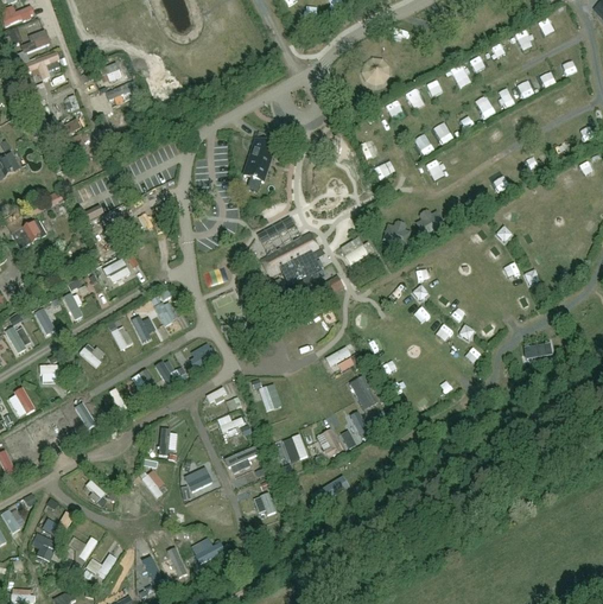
[(175,10),(191,2),(190,0),(177,0),(171,2),(175,10)]
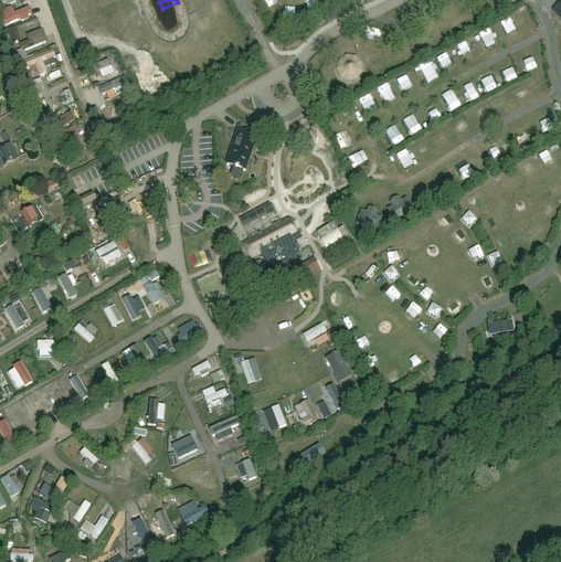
[(557,0),(549,8),(560,21),(560,0),(557,0)]
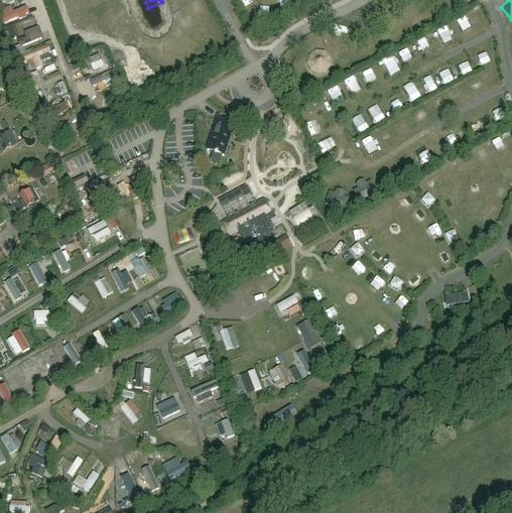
[(9,11),(7,5),(0,8),(0,20),(1,22),(25,12),(23,5),(9,11)]
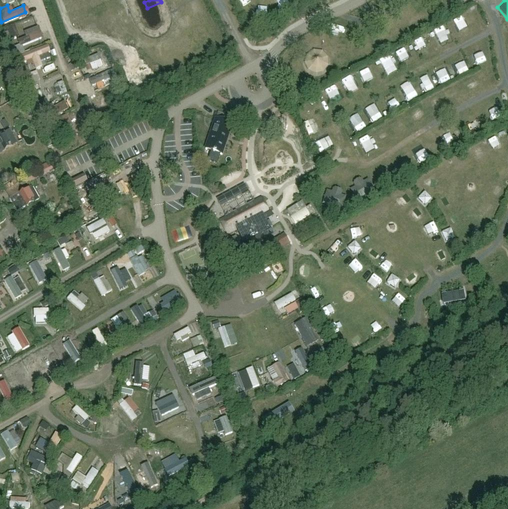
[(187,20),(192,19),(188,6),(183,8),(187,20)]
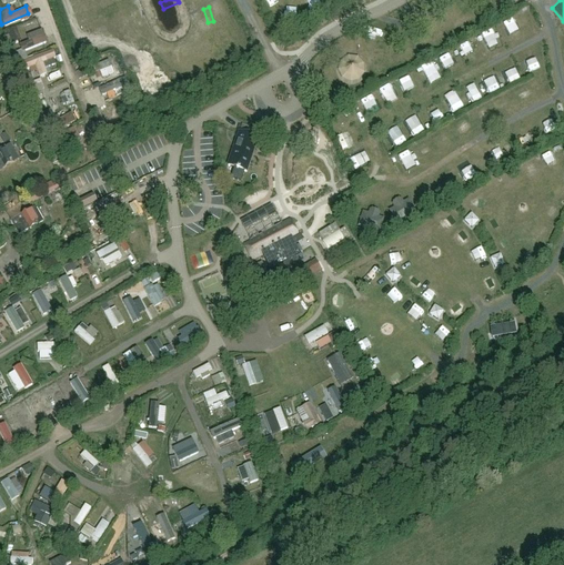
[(112,17),(120,32),(132,27),(124,11),(112,17)]
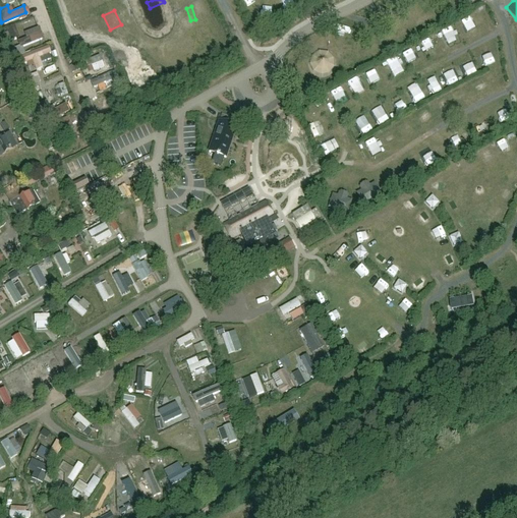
[(151,16),(152,21),(169,17),(168,12),(151,16)]
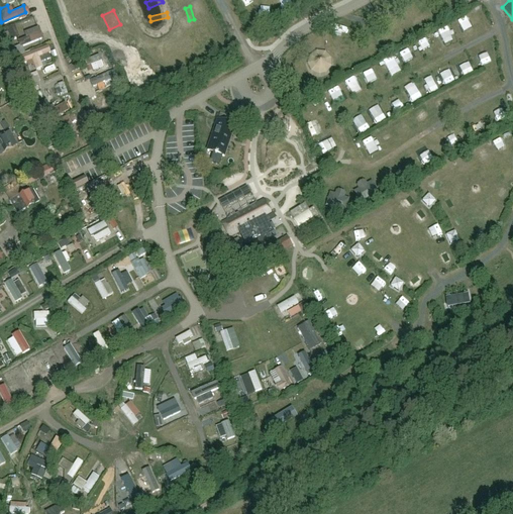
[(164,19),(152,21),(154,28),(165,25),(164,19)]
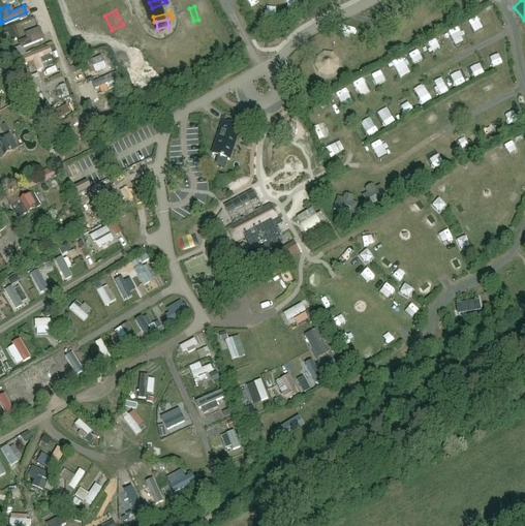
[(233,31),(239,30),(237,20),(230,21),(233,31)]
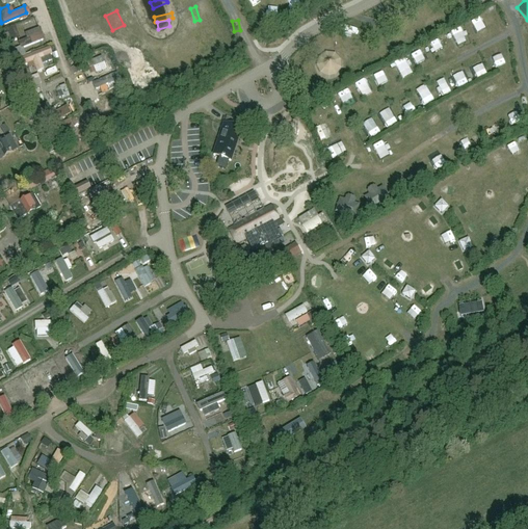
[(469,31),(479,29),(477,22),(467,24),(469,31)]
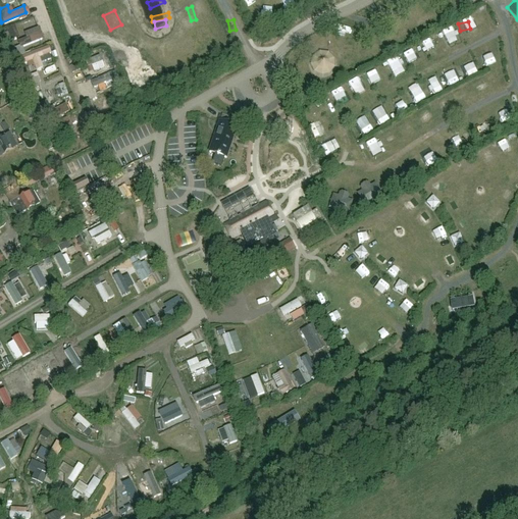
[(12,34),(16,44),(39,36),(36,24),(12,34)]
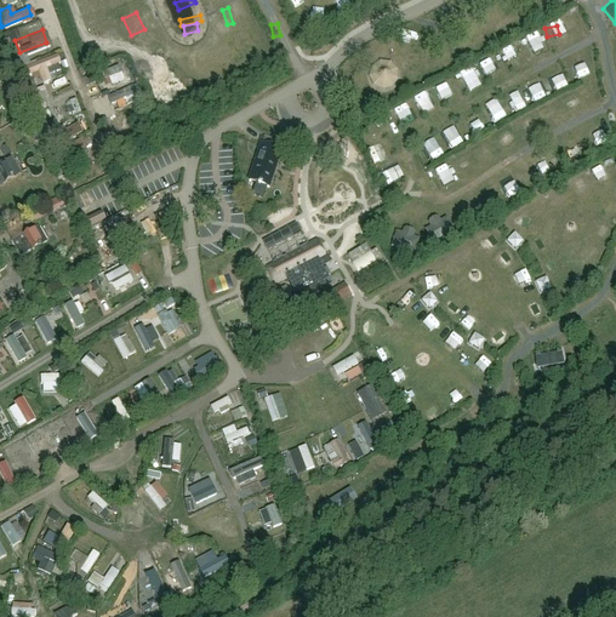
[(532,30),(523,36),(531,50),(540,45),(532,30)]
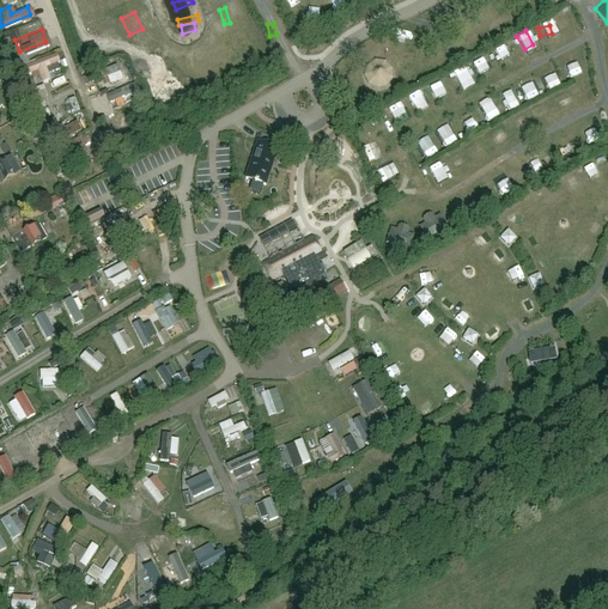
[(395,36),(399,43),(408,38),(403,31),(395,36)]
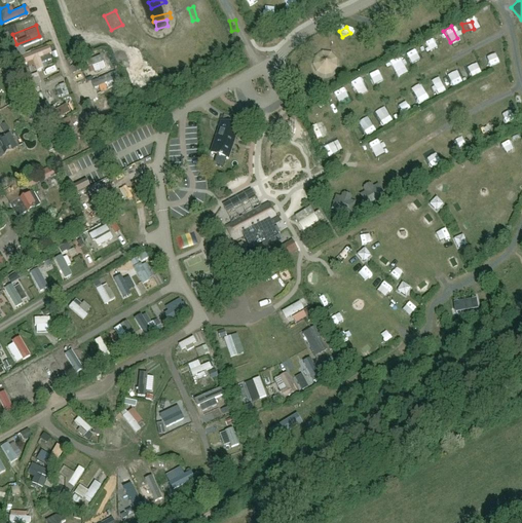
[(325,33),(319,35),(325,49),(331,47),(325,33)]
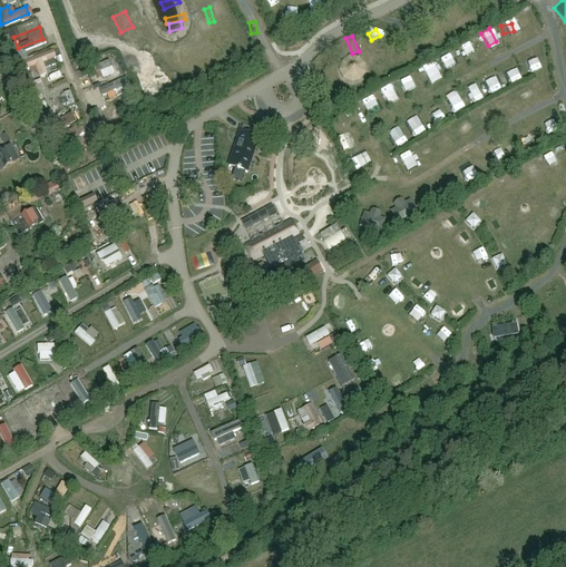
[(177,44),(181,50),(195,45),(192,38),(177,44)]
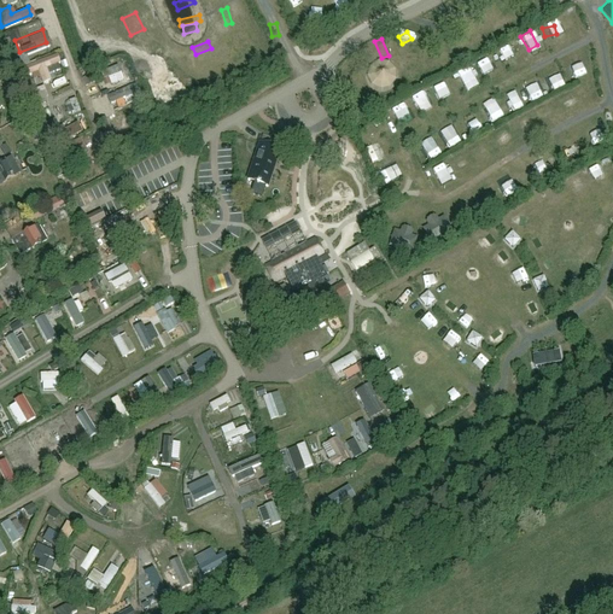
[(505,57),(514,48),(508,41),(498,50),(505,57)]
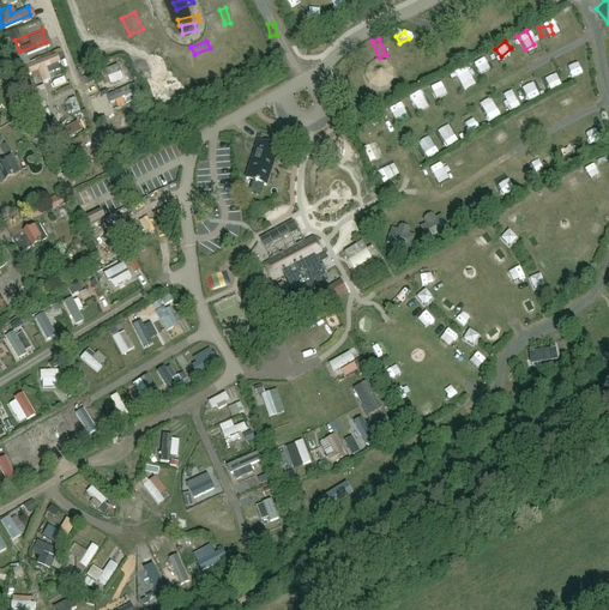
[(146,42),(130,53),(138,66),(155,56),(146,42)]
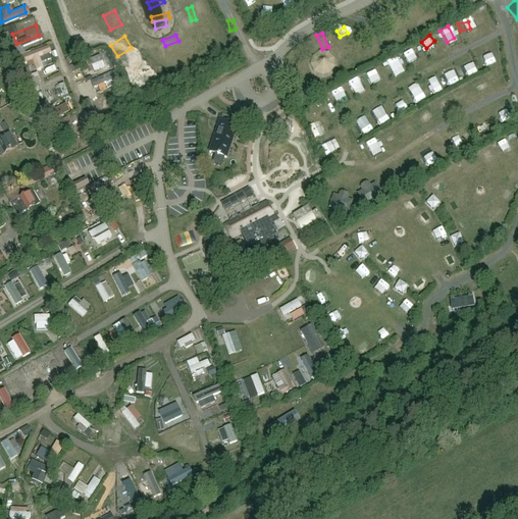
[(47,56),(46,53),(47,52),(44,45),(15,56),(18,63),(29,59),(33,69),(39,66),(37,60),(47,56)]
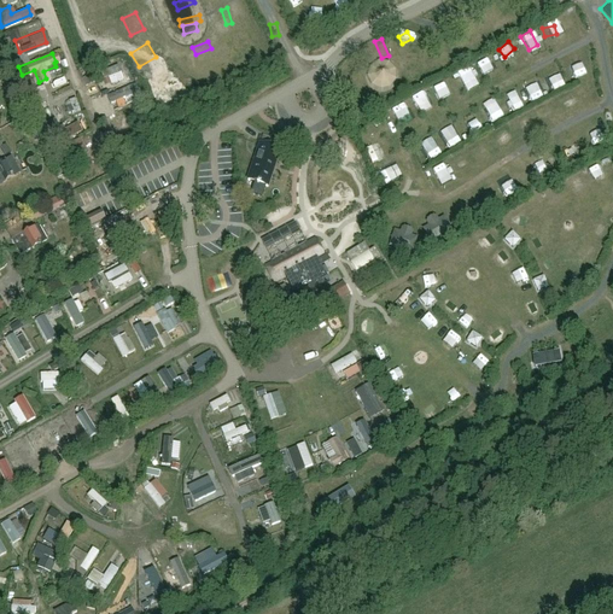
[(220,56),(199,63),(203,75),(225,68),(220,56)]
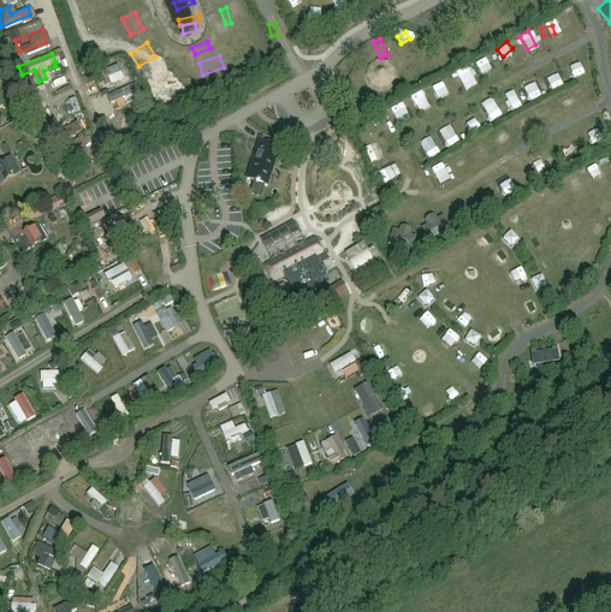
[(87,71),(90,79),(117,70),(113,61),(87,71)]
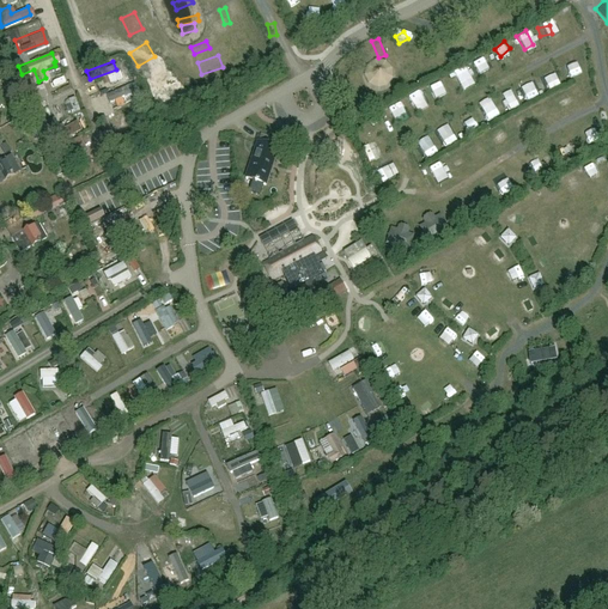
[(147,86),(163,80),(158,69),(143,77),(147,86)]
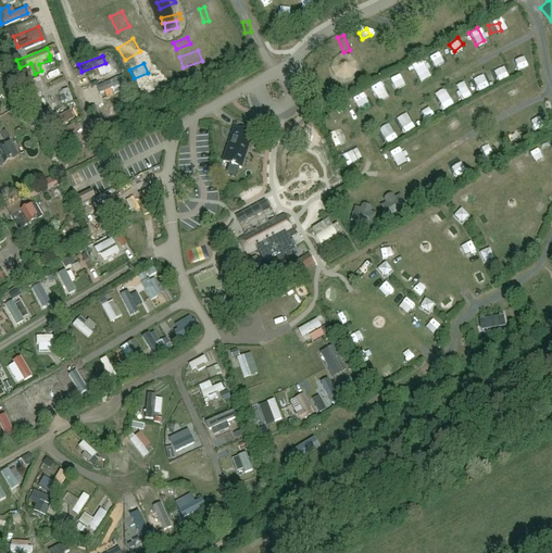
[(493,72),(497,79),(509,74),(505,67),(493,72)]
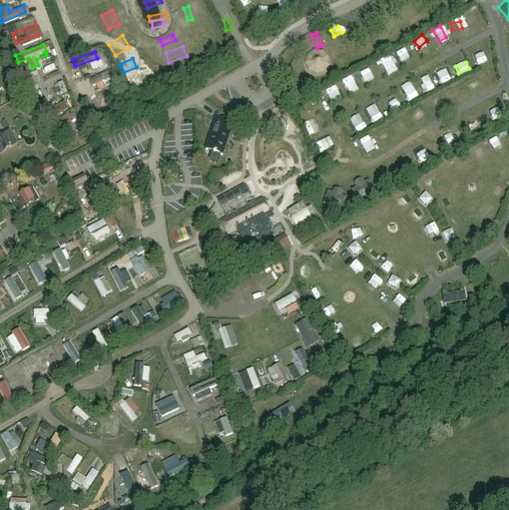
[(108,68),(85,78),(87,84),(110,75),(108,68)]
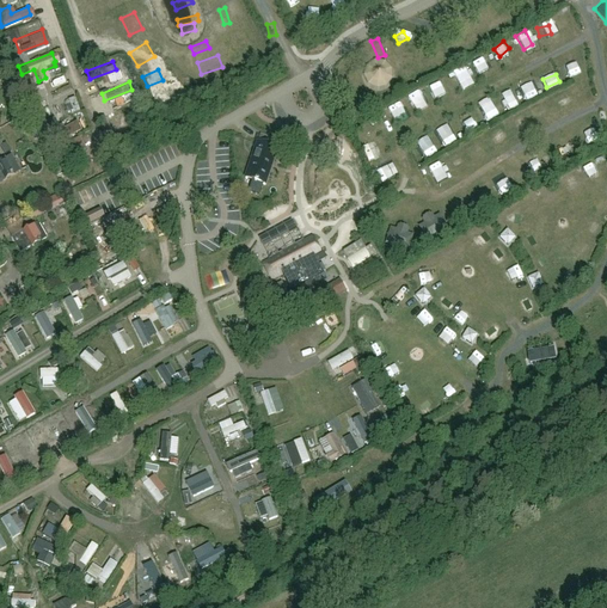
[(38,83),(22,90),(26,103),(36,99),(43,94),(38,83)]
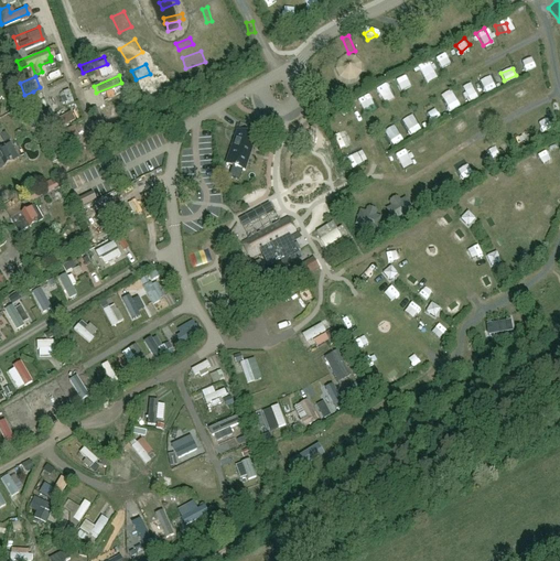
[(386,81),(376,85),(383,101),(394,97),(386,81)]
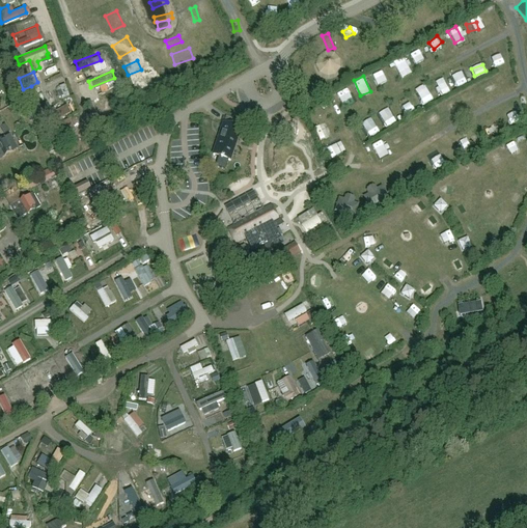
[(147,78),(130,86),(133,94),(151,87),(147,78)]
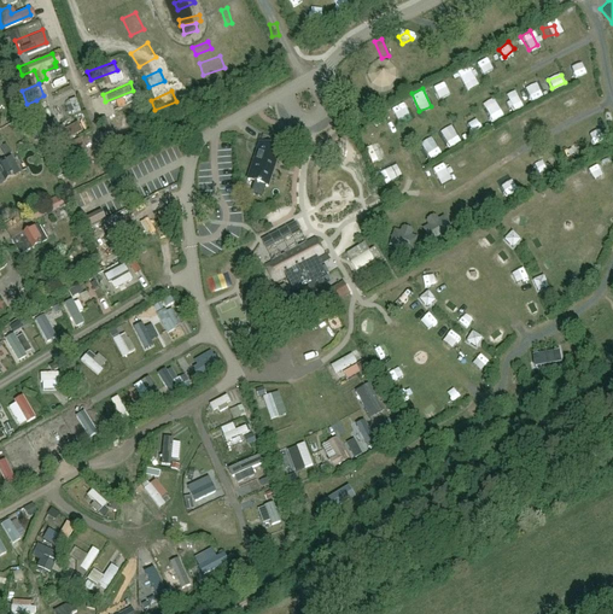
[(272,94),(266,97),(270,111),(276,110),(272,94)]
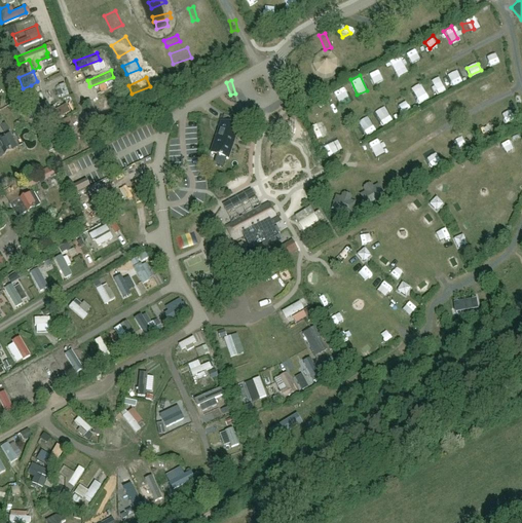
[(332,90),(338,104),(347,99),(341,86),(332,90)]
